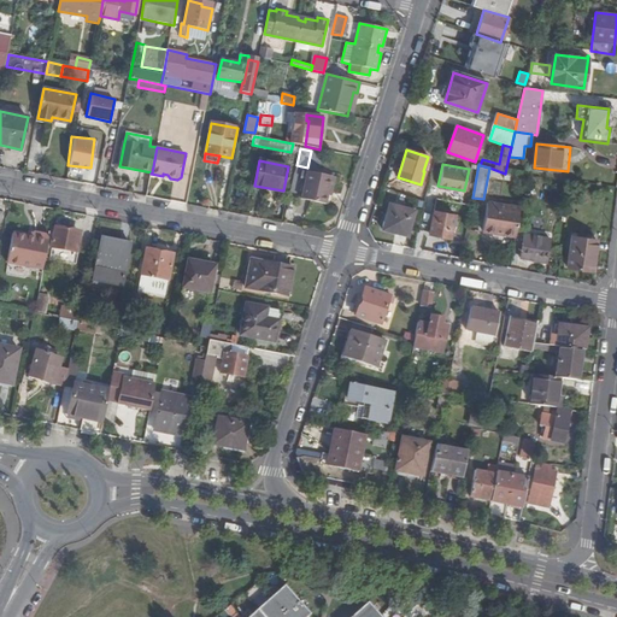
[(328,195),(331,176),(307,171),(303,199),(327,204),(328,195)]
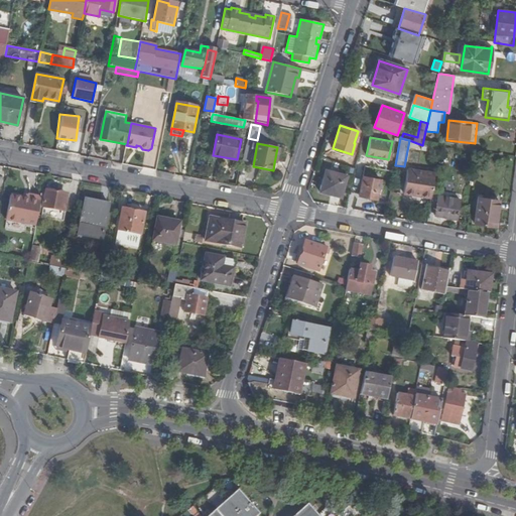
[(341,198),(347,175),(326,169),(319,191),(341,198)]
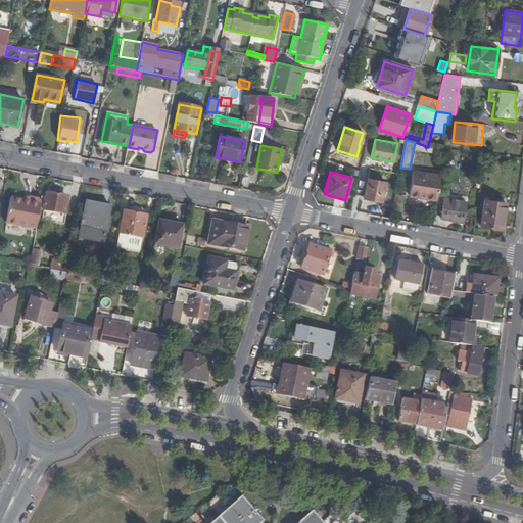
[(410,196),(437,200),(441,177),(414,172),(410,196)]
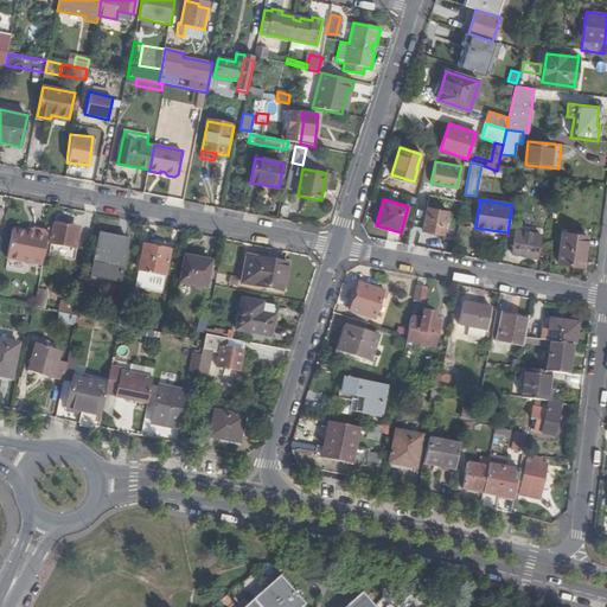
[(443,234),(448,211),(427,208),(423,230),(443,234)]
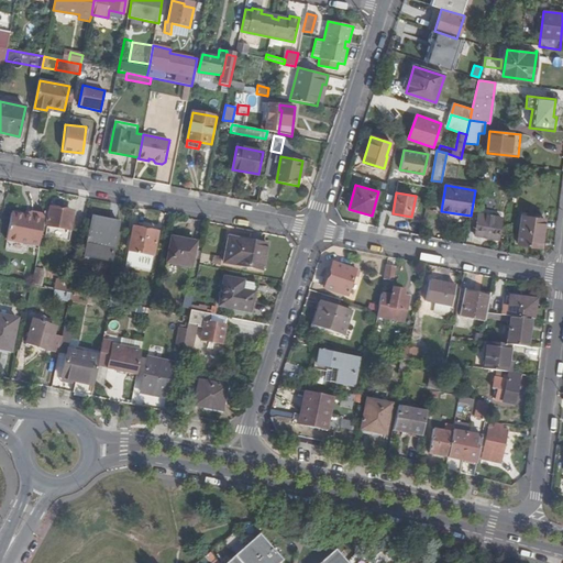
[(69,225),(73,211),(52,207),(46,240),(70,244),(73,227),(69,225)]
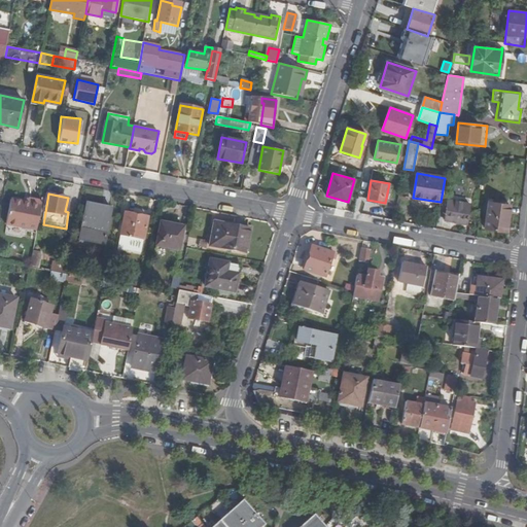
[(37,230),(43,201),(29,199),(29,202),(11,199),(6,224),(37,230)]
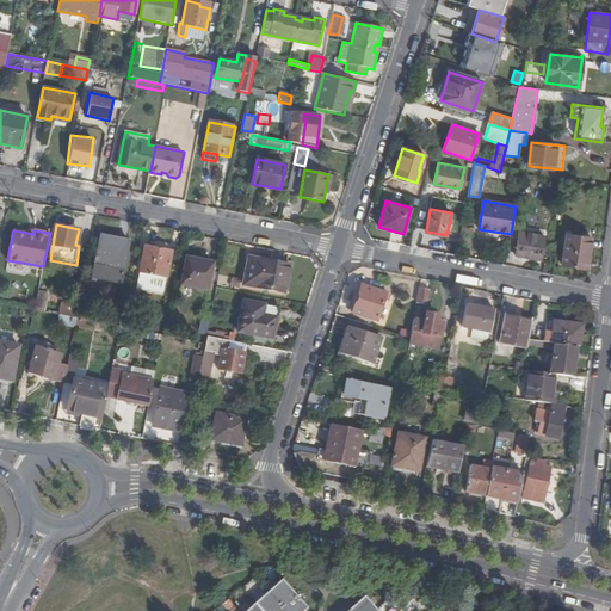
[(541,261),(545,236),(519,232),(516,255),(541,261)]
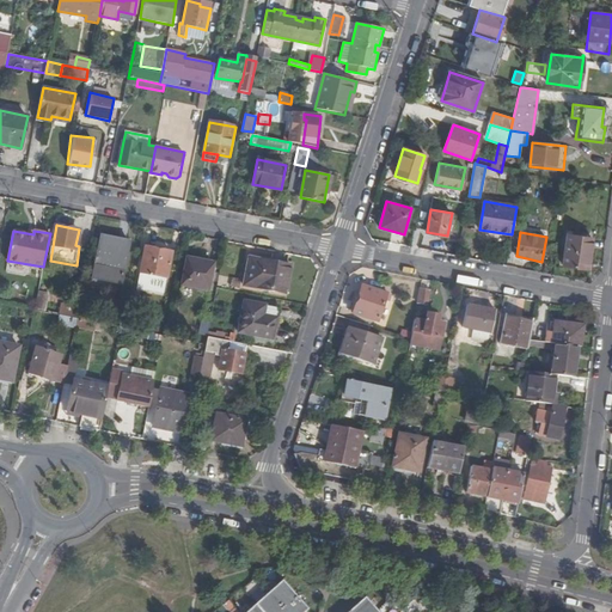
[(587,269),(592,238),(568,234),(563,265),(587,269)]
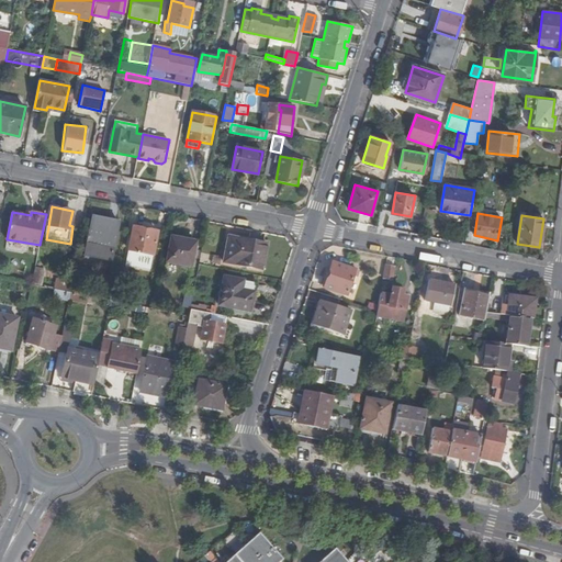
[(93,218),(94,217),(92,217),(89,237),(87,237),(87,240),(88,242),(85,255),(87,255),(87,254),(111,258),(111,259),(112,259),(119,222),(117,223),(93,218)]
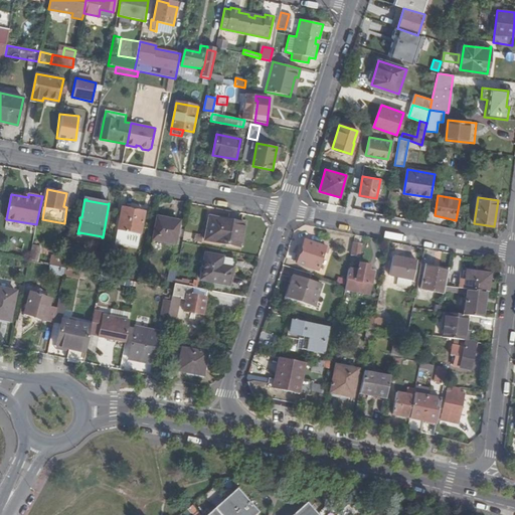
[(122,207),(118,228),(140,233),(145,212),(122,207)]
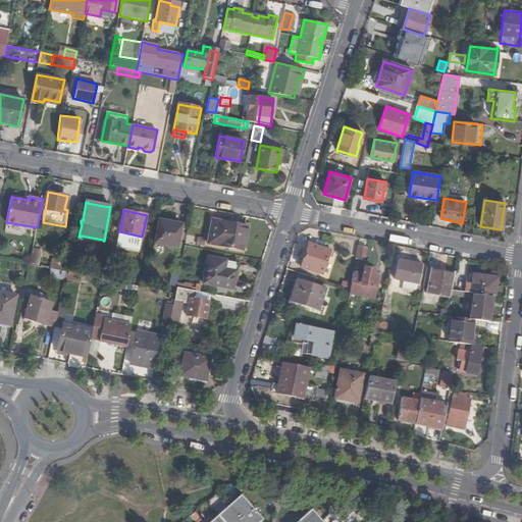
[(177,248),(181,224),(159,220),(155,244),(177,248)]
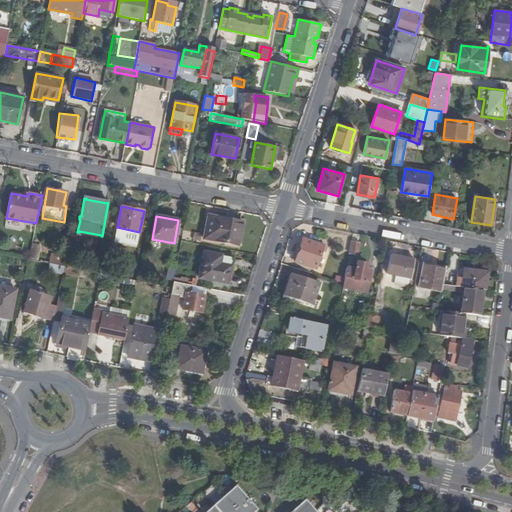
[(238,245),(243,223),(208,216),(204,239),(238,245)]
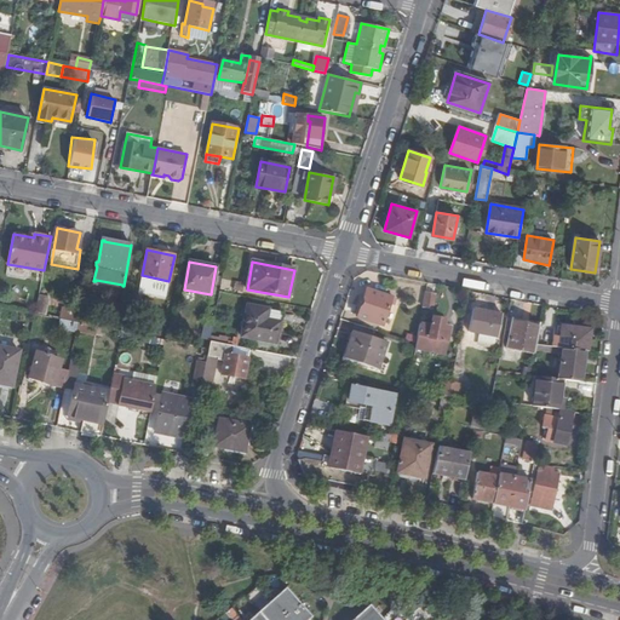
[(142,275),(138,291),(166,297),(168,281),(142,275)]
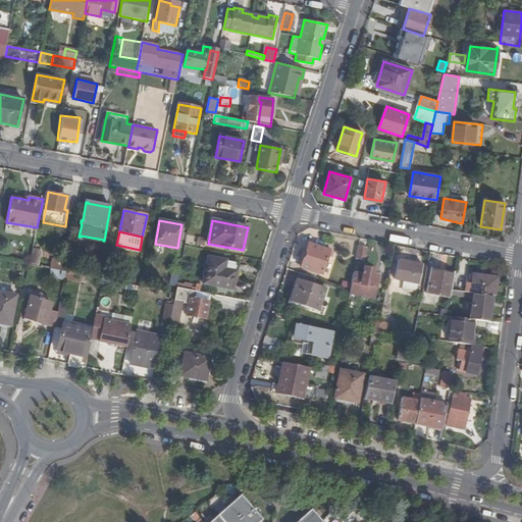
[(322,274),(329,251),(308,245),(301,268),(322,274)]
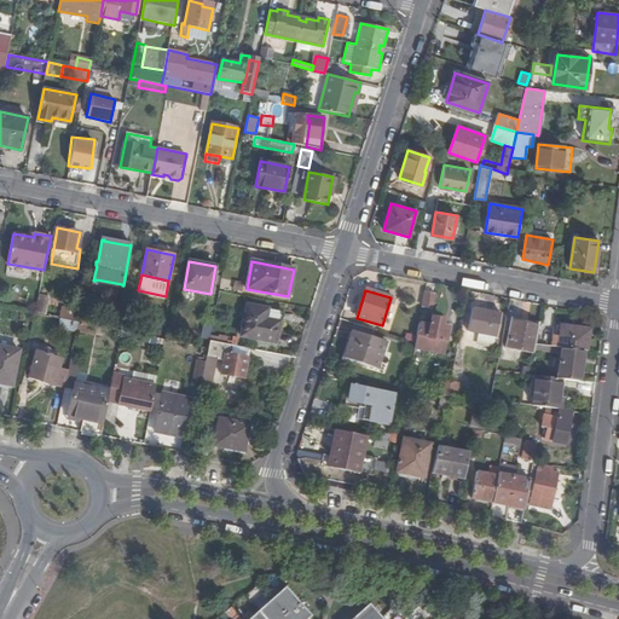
[(435,293),(426,291),(422,307),(432,310),(435,293)]
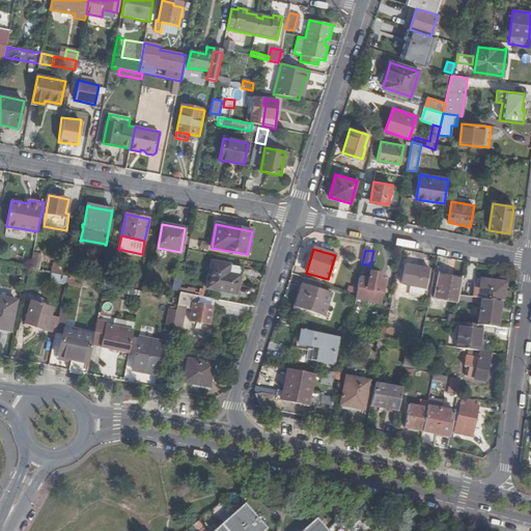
[(43,254),(33,252),(30,269),(31,269),(38,270),(43,254)]
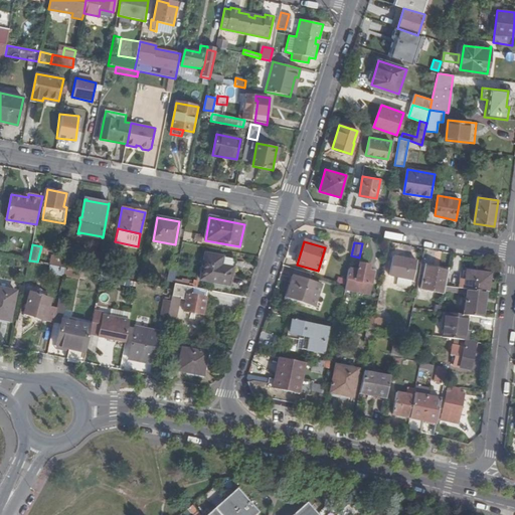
[(222,267),(224,258),(207,254),(202,280),(230,285),(233,269),(222,267)]
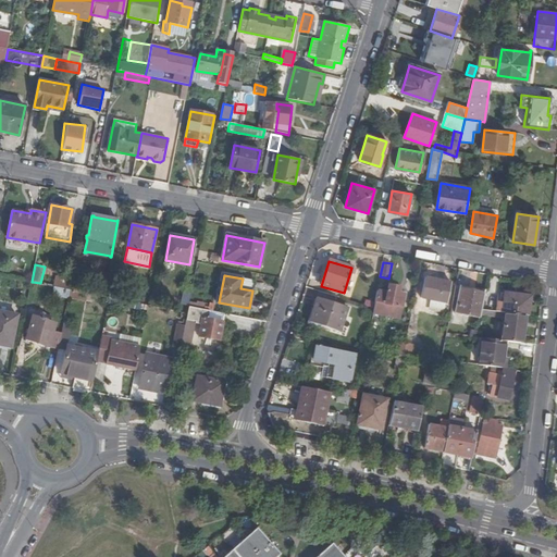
[(452,283),(425,277),(421,298),(447,304),(452,283)]
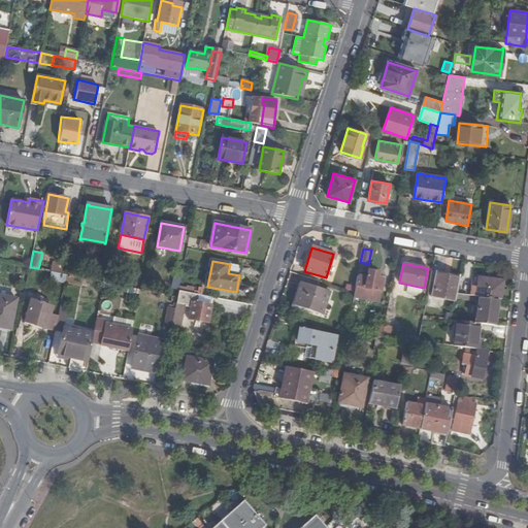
[(241,266),(230,264),(228,273),(239,275),(241,266)]
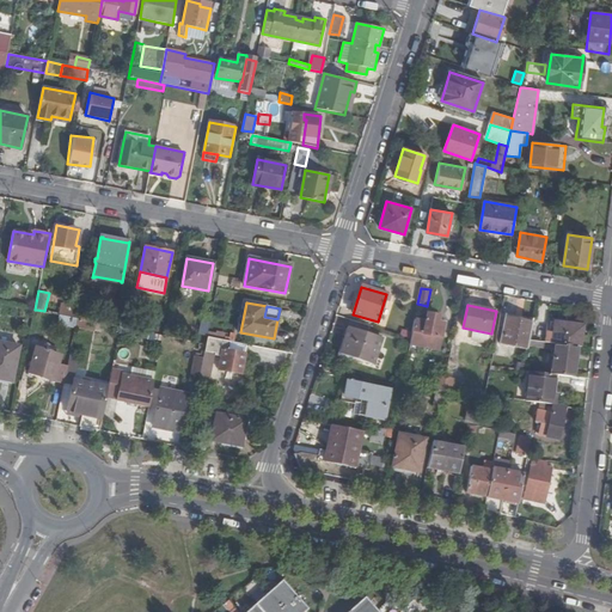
[(438,322),(439,316),(427,313),(426,322),(415,320),(410,340),(410,343),(421,346),(439,349),(441,336),(445,323),(438,322)]
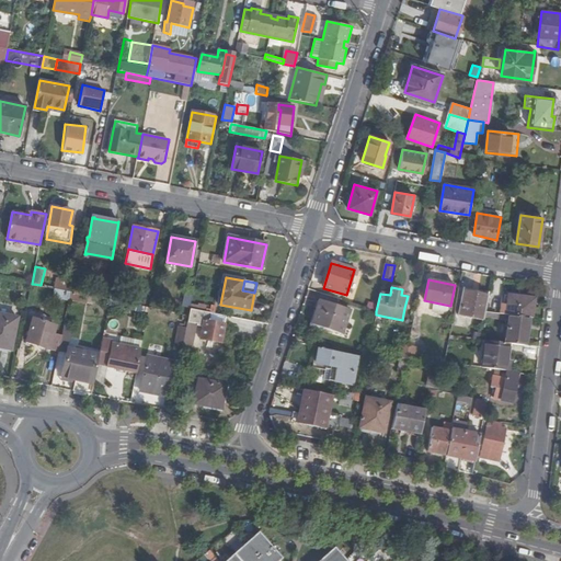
[(484,312),(488,296),(465,292),(459,316),(483,320),(484,317),(484,312)]
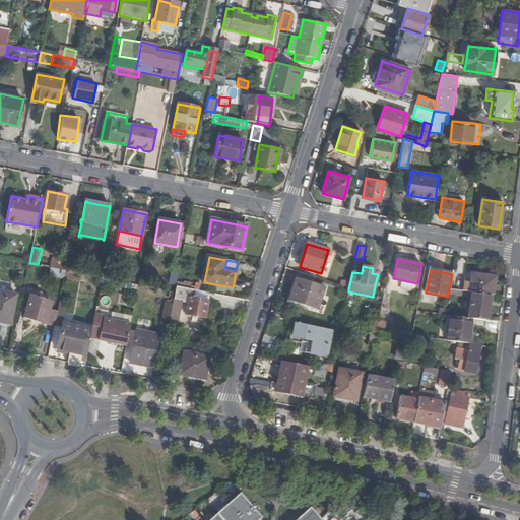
[(471,274),(469,291),(491,295),(493,295),(496,277),(471,274)]
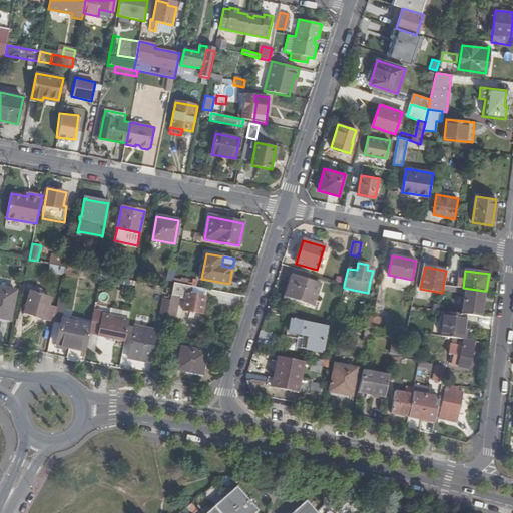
[(314,306),(321,284),(292,275),(289,284),(290,285),(286,297),(314,306)]
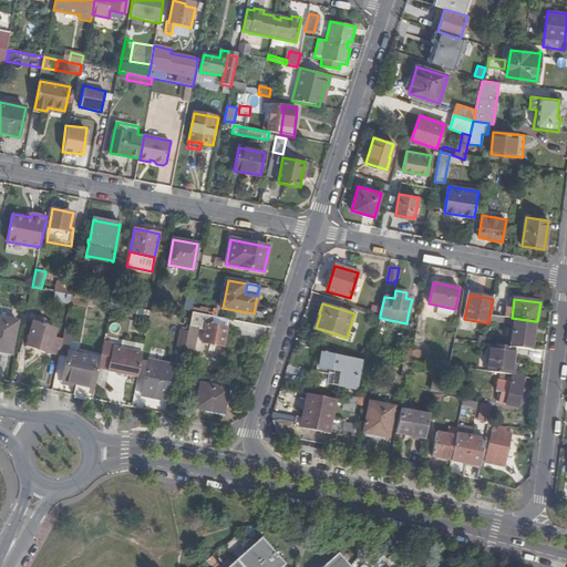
[(192,312),(191,319),(189,326),(195,327),(199,328),(202,313),(192,312)]
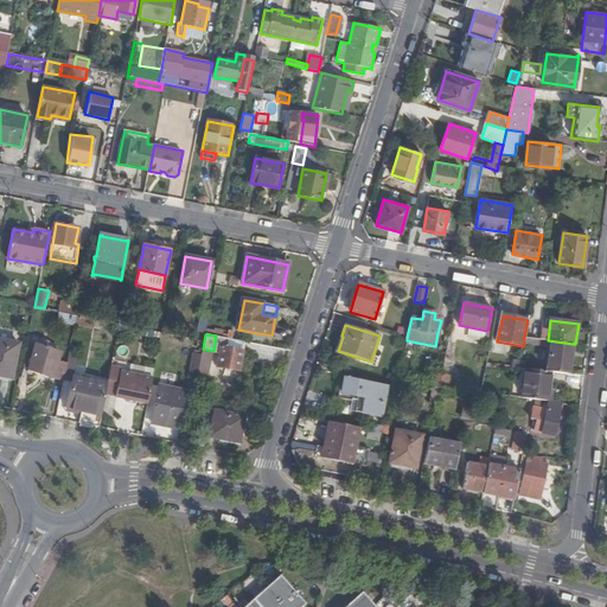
[(548,340),(524,338),(524,343),(550,346),(548,371),(551,372),(566,374),(568,360),(570,362),(573,344),(548,340)]
